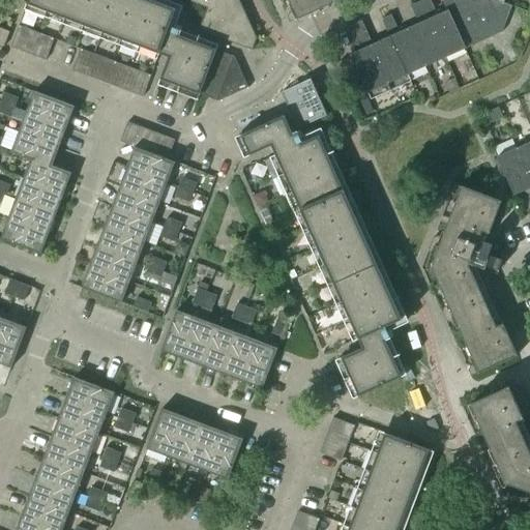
[(169,27),(175,10),(148,0),(27,0),(26,4),(168,58),(157,86),(197,100),(199,95),(217,101),(247,88),(233,57),(178,36),(179,31),(169,27)]
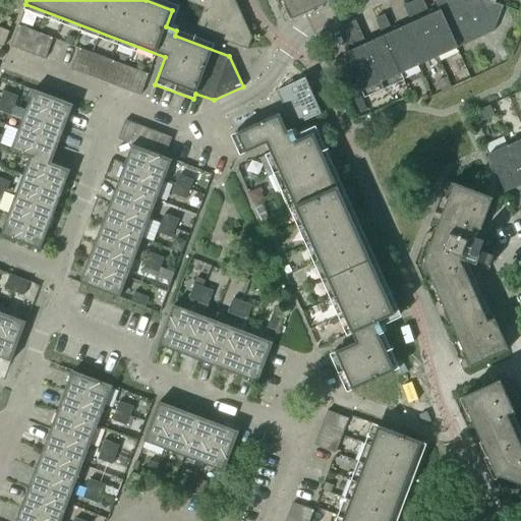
[(251,39),(233,0),(180,0),(204,8),(194,31),(247,50),(251,39)]
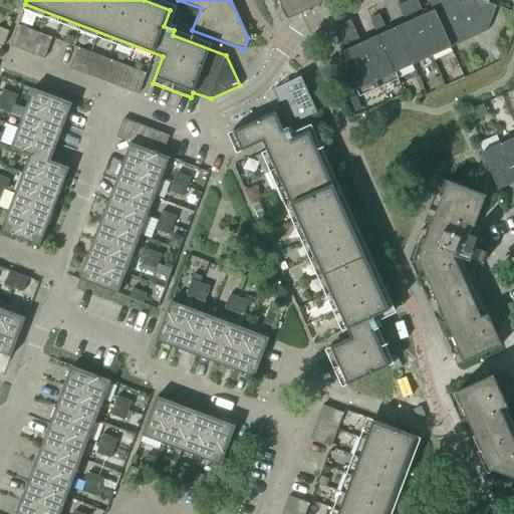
[(278,0),(281,5),(288,2),(290,8),(279,13),(277,17),(280,23),(325,2),(323,0),(278,0)]
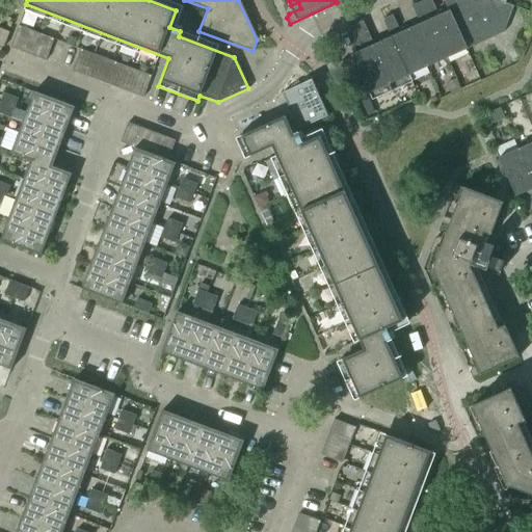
[(435,10),(430,0),(424,0),(421,2),(426,15),(435,10)]
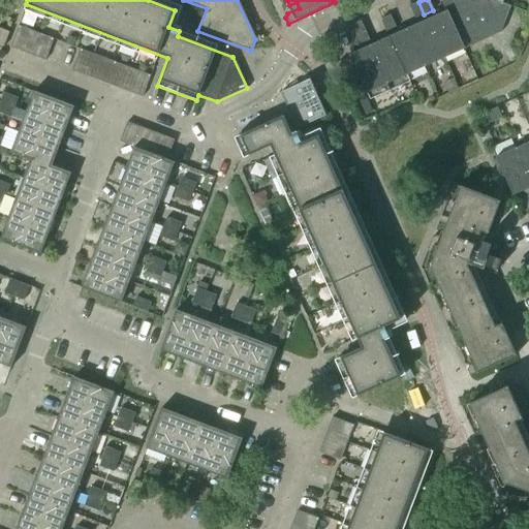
[(500,32),(510,6),(501,3),(500,4),(488,0),(447,0),(441,3),(445,11),(463,50),(500,32)]
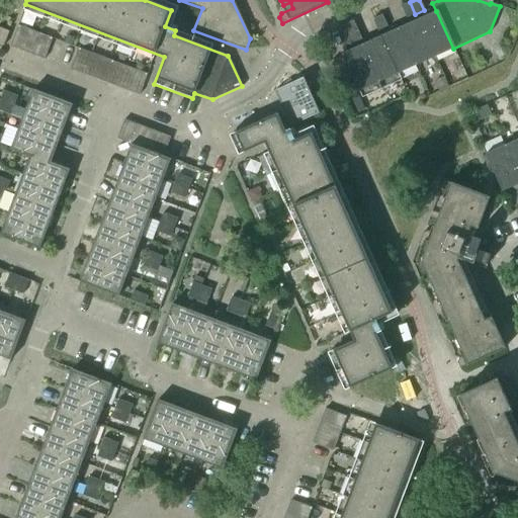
[(415,14),(410,2),(401,6),(406,18),(415,14)]
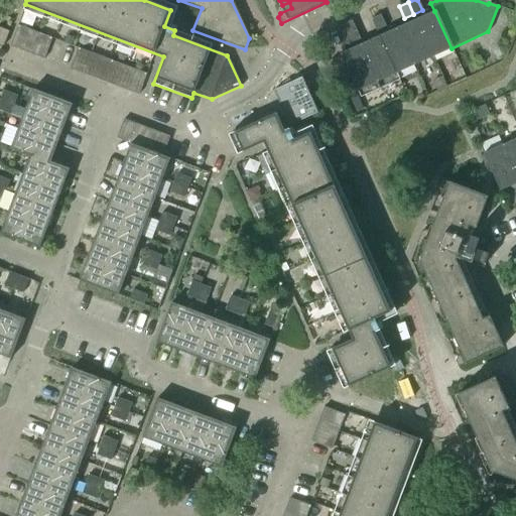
[(452,48),(434,11),(416,19),(433,56),(452,48)]
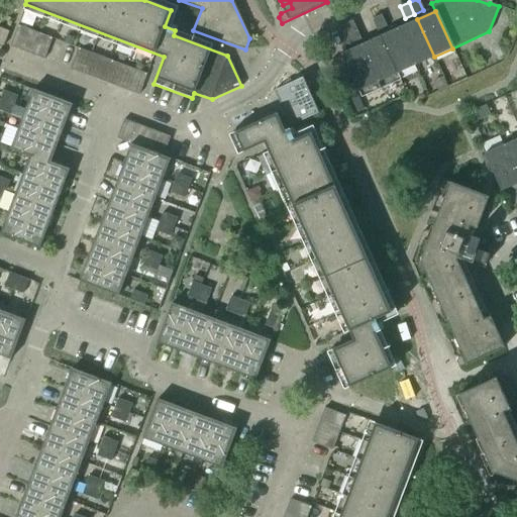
[(386,27),(381,15),(372,19),(377,31),(386,27)]
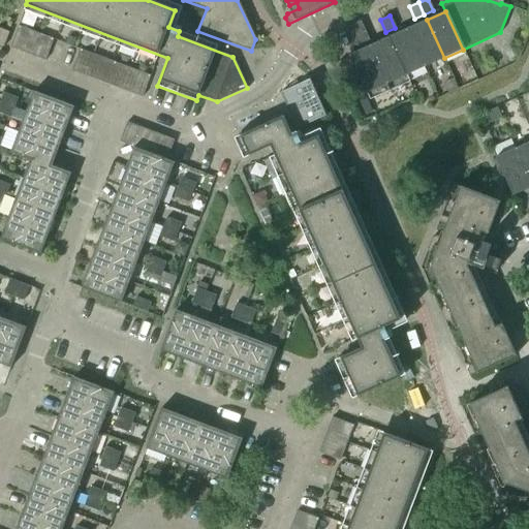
[(444,58),(427,20),(407,29),(425,67),(444,58)]
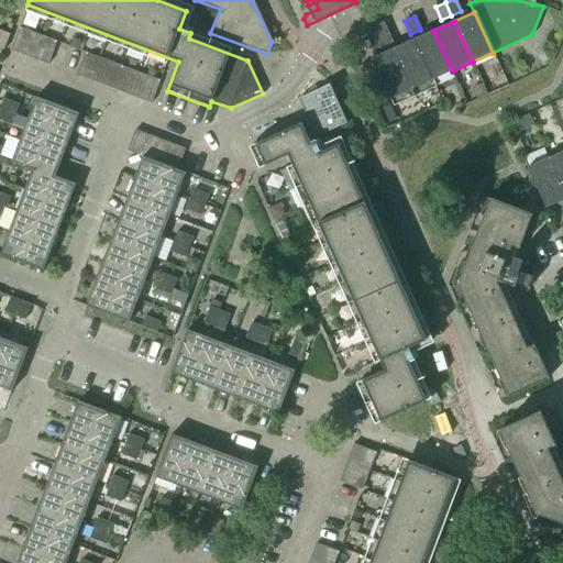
[(431,80),(412,40),(395,47),(383,22),(371,28),(383,53),(372,58),(389,99),(431,80)]
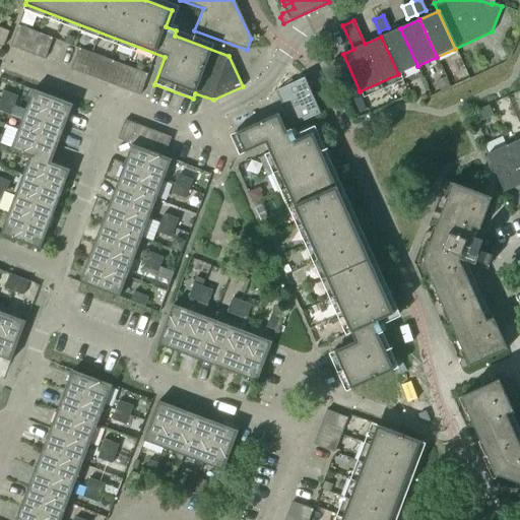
[(21,51),(29,30),(17,25),(9,47),(21,51)]
